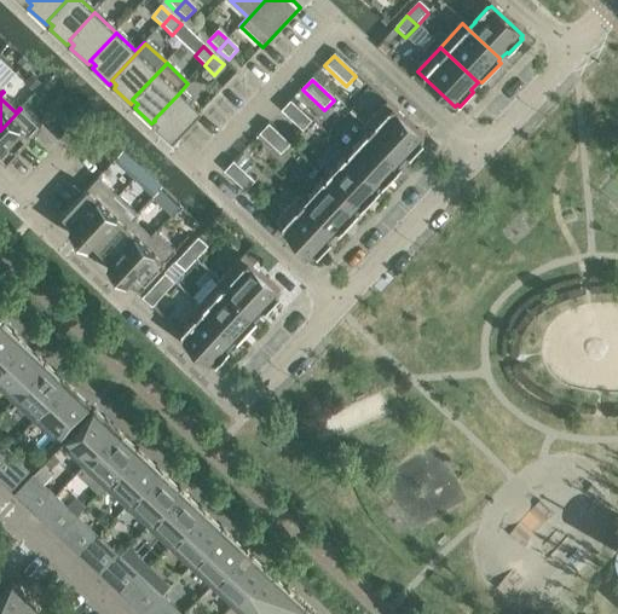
[(154,120),(155,121),(159,125),(156,128),(173,144),(202,113),(180,92),(154,120)]
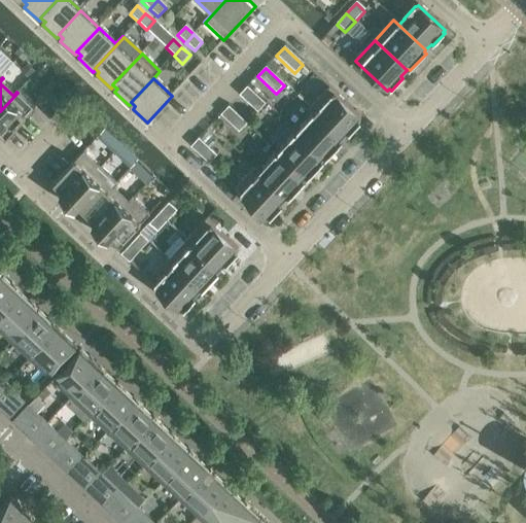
[(239,96),(257,113),(266,105),(247,88),(239,96)]
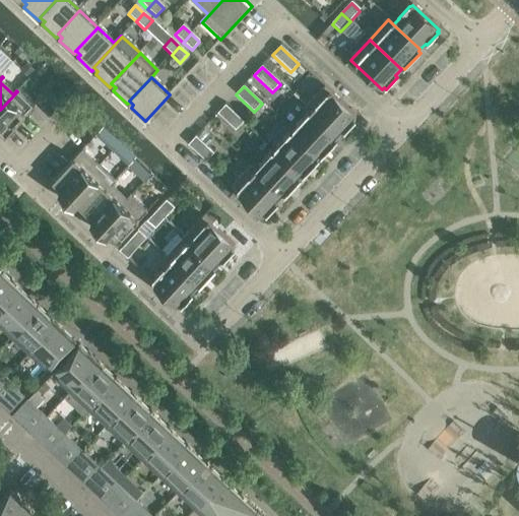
[(324,87),(306,108),(337,137),(342,131),(344,133),(355,121),(353,120),(355,118),(324,87)]
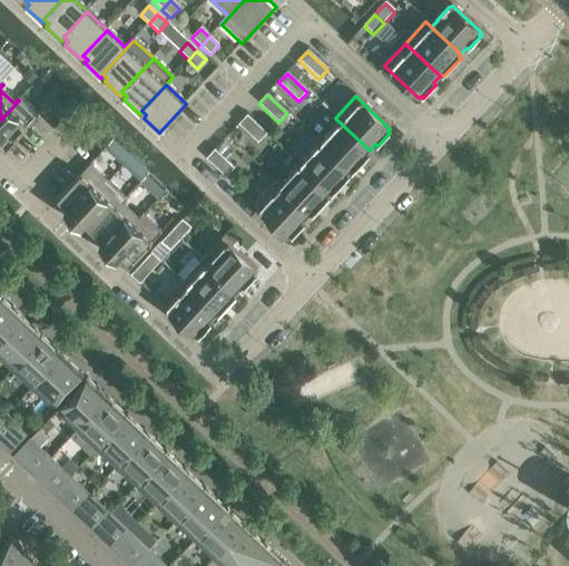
[(19,100),(0,120),(0,147),(6,153),(38,118),(19,100)]
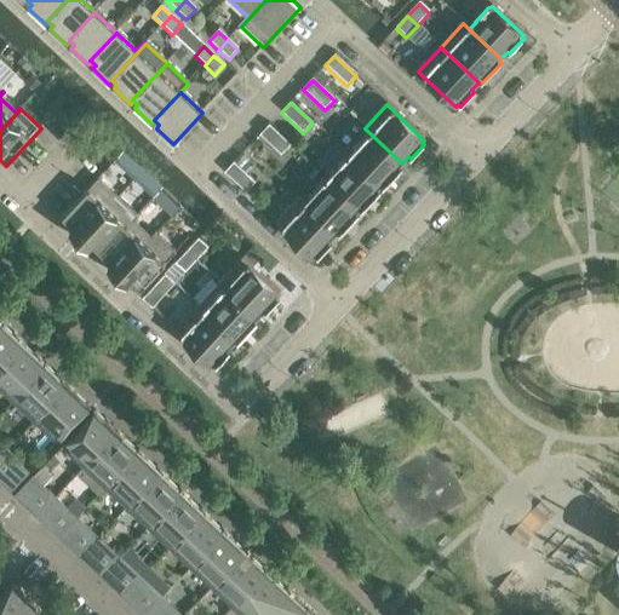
[(259,137),(281,156),(290,147),(269,126),(259,137)]
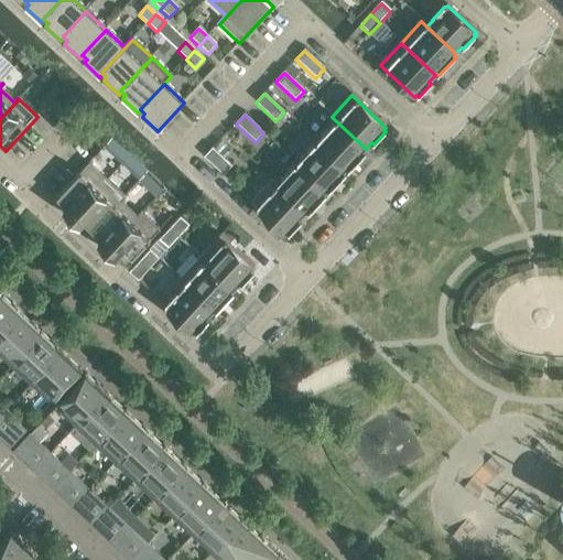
[(318,142),(317,143),(346,171),(347,169),(349,171),(366,152),(365,151),(366,149),(332,117),(331,118),(336,124),(336,125),(335,124),(317,141),(318,142)]
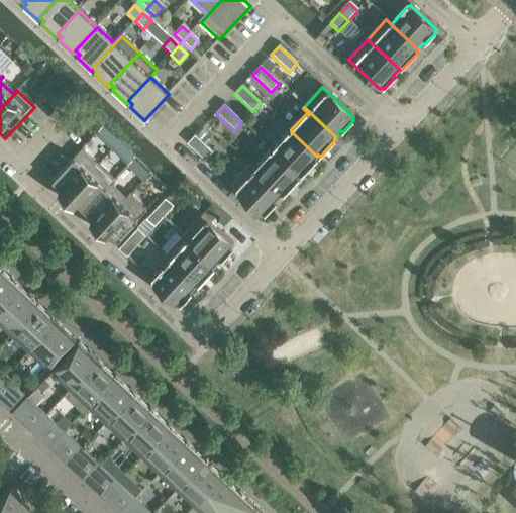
[(98,133),(96,135),(102,141),(104,138),(106,135),(107,135),(109,133),(103,127),(101,129),(101,130),(98,133)]
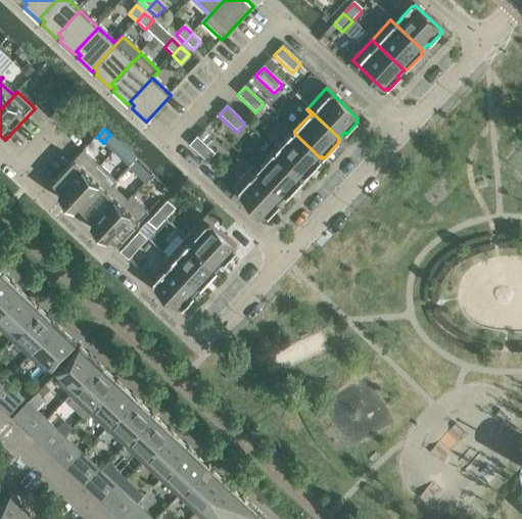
[(277,152),(276,153),(302,178),(303,177),(305,178),(321,161),(320,159),(321,158),(294,133),(293,135),(292,134),(276,151),(277,152)]
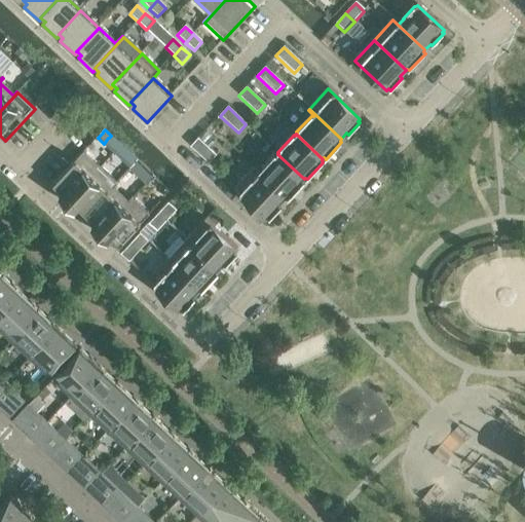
[(190,148),(209,165),(216,156),(197,140),(190,148)]
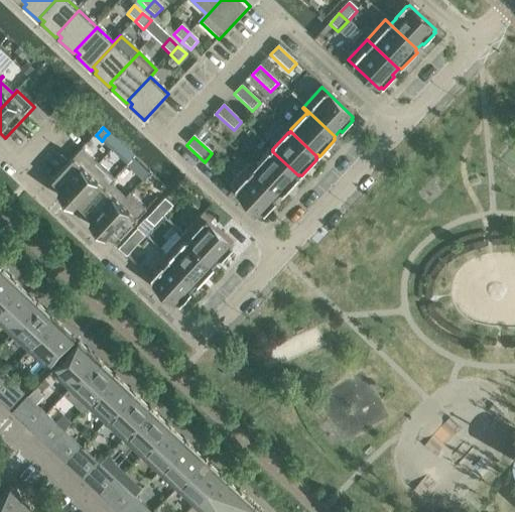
[(114,148),(112,150),(118,156),(120,153),(123,151),(123,150),(124,150),(125,148),(120,142),(118,144),(117,145),(114,148)]
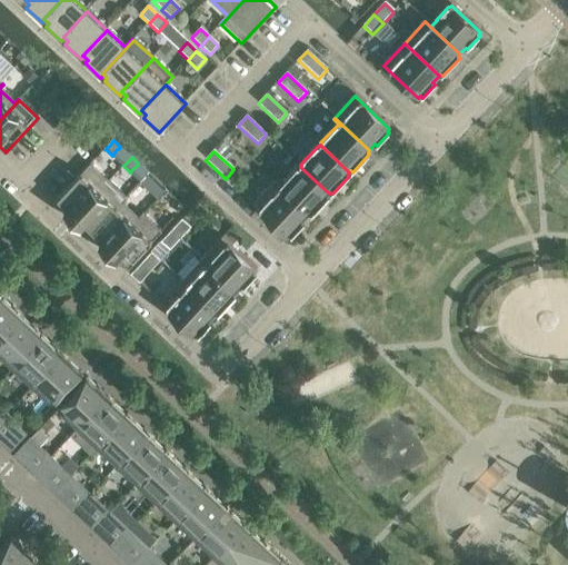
[(63,214),(72,221),(108,184),(90,166),(57,201),(67,210),(63,214)]
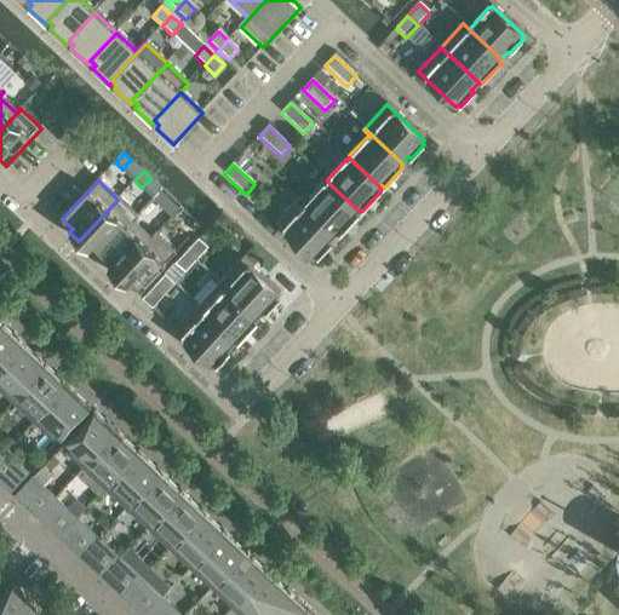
[(307,203),(305,205),(337,234),(338,233),(340,235),(359,214),(357,212),(359,211),(327,182),(326,183),(325,182),(305,202),(307,203)]
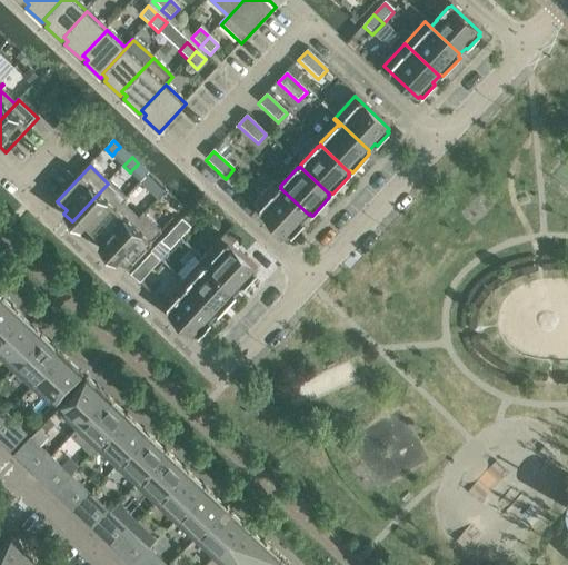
[(309,215),(280,188),(275,182),(253,205),(288,237),(290,235),(292,237),(305,224),(302,221),(309,215)]
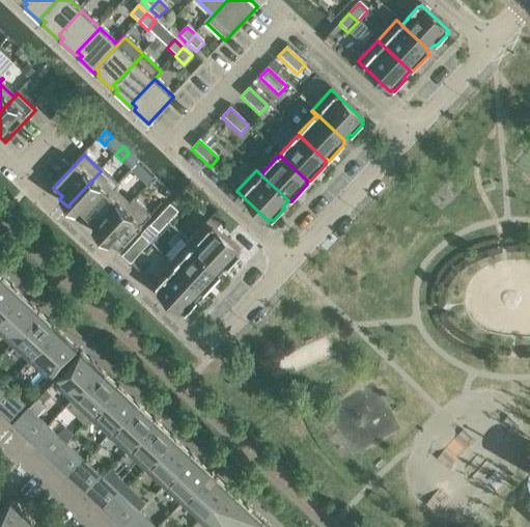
[(79,211),(87,219),(117,186),(101,171),(67,206),(75,215),(79,211)]
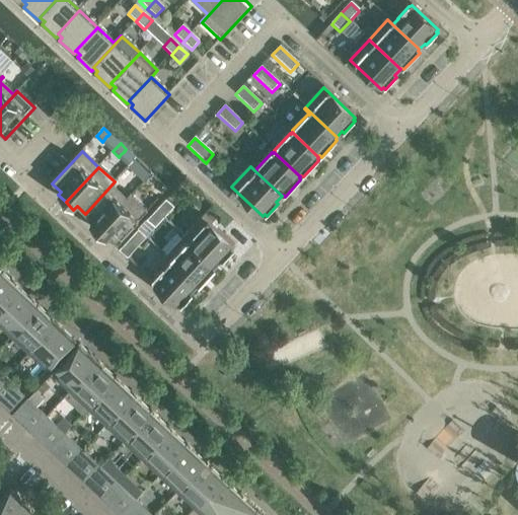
[(90,225),(97,232),(131,197),(130,196),(126,200),(113,187),(116,182),(115,181),(85,214),(93,221),(90,225)]
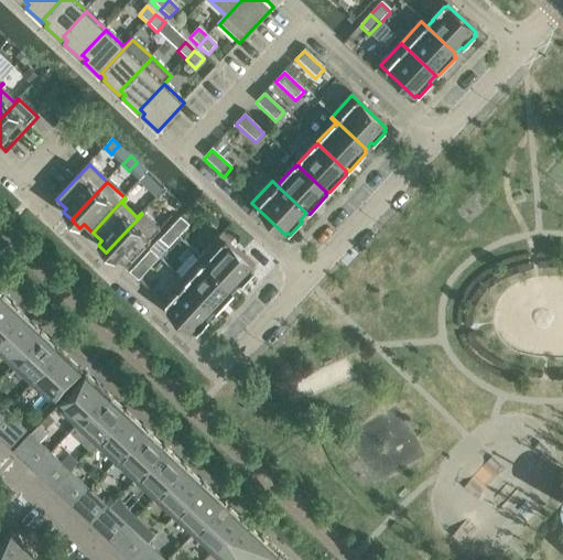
[(142,214),(106,252),(115,260),(118,257),(128,266),(160,232),(142,214)]
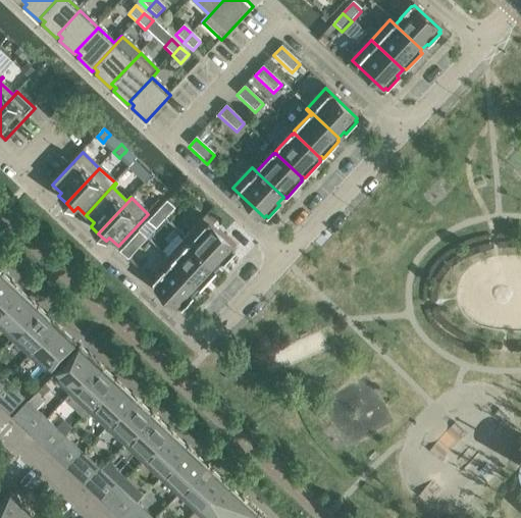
[(166,204),(157,213),(165,221),(174,211),(166,204)]
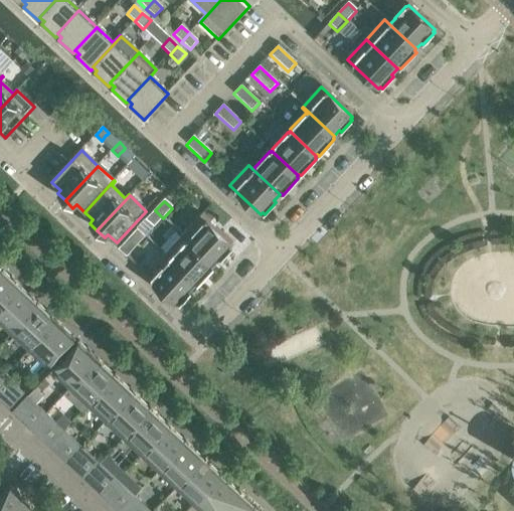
[(163,218),(155,210),(145,221),(153,229),(163,218)]
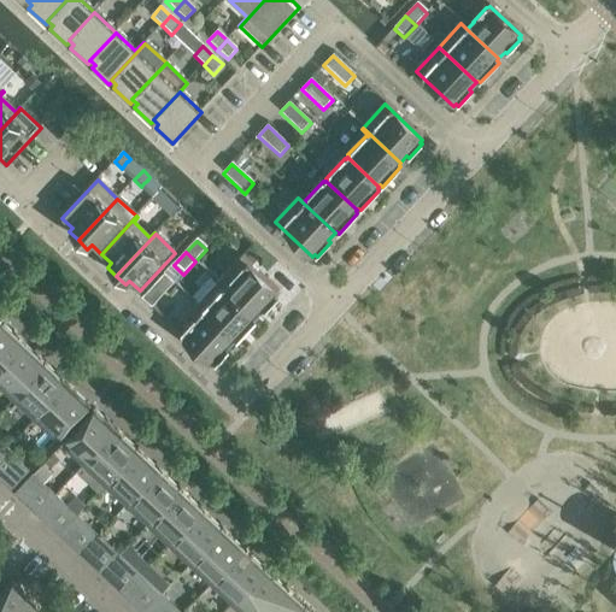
[(240,259),(218,283),(256,318),(263,311),(264,312),(277,298),(276,296),(279,294),(240,259)]
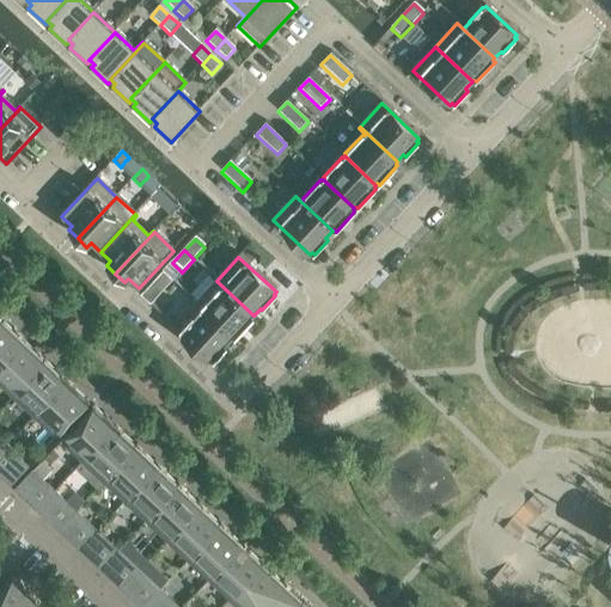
[(140,298),(150,306),(171,283),(162,274),(140,298)]
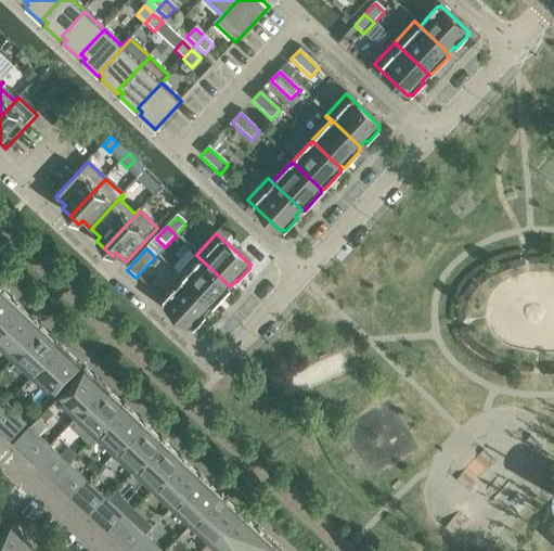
[(196,255),(177,276),(210,307),(211,306),(214,307),(231,290),(229,287),(230,286),(196,255)]
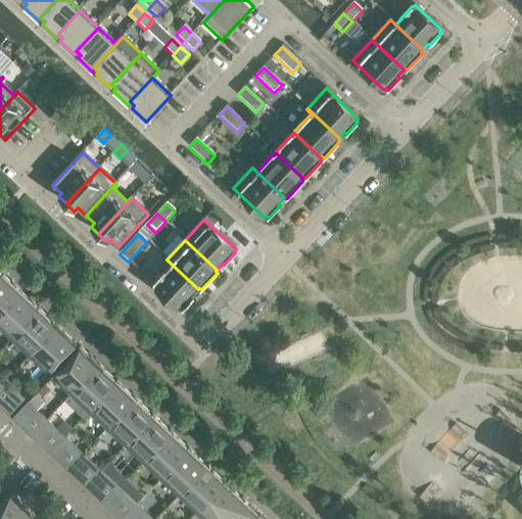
[(198,289),(167,260),(165,261),(171,265),(165,271),(164,270),(153,282),(154,283),(152,285),(179,310),(181,308),(183,310),(194,297),(192,295),(198,289)]
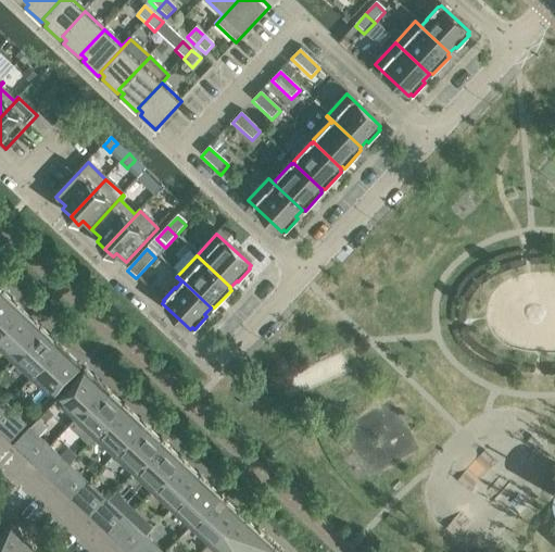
[(0,336),(22,313),(2,296),(0,298),(0,336)]
